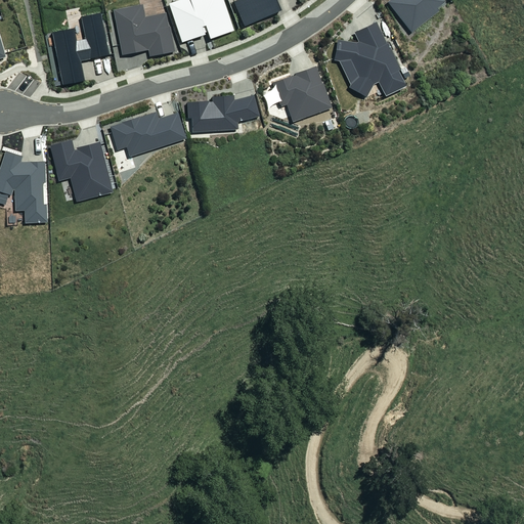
[(207,39),(232,30),(221,0),(177,0),(167,3),(180,42),(203,34),(201,27),(203,26),(207,39)]
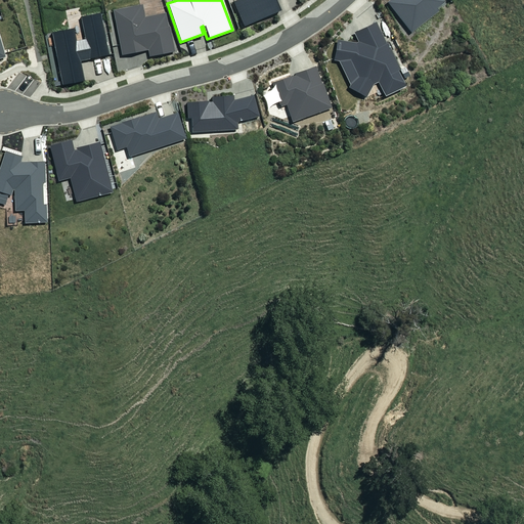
[(242,26),(277,10),(273,0),(234,0),(231,1),(242,26)]
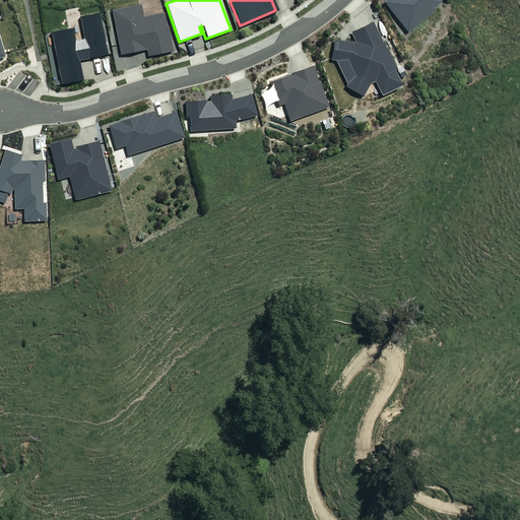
[(407,33),(435,11),(433,9),(441,2),(439,0),(385,0),(383,2),(407,33)]
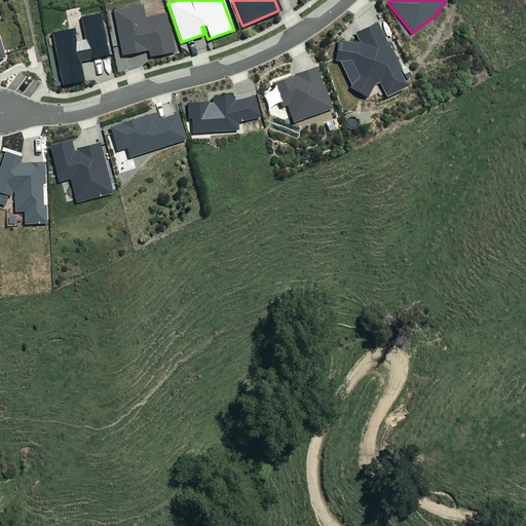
[(147,51),(148,57),(175,51),(170,27),(167,28),(164,12),(145,16),(142,4),(112,10),(120,55),(147,51)]
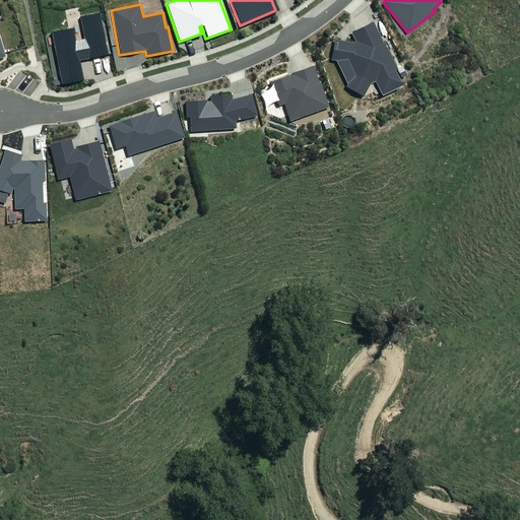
[(78,60),(108,55),(99,13),(79,16),(83,39),(74,41),(72,27),(51,33),(61,84),(82,79),(78,60)]
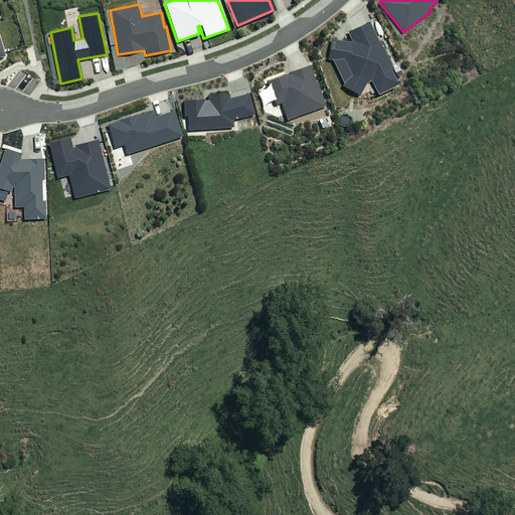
[(370,80),(377,94),(396,84),(389,69),(393,67),(380,41),(378,42),(368,21),(347,31),(351,41),(349,42),(330,39),(327,59),(332,59),(343,83),(341,87),(359,96),(366,82),(370,80)]
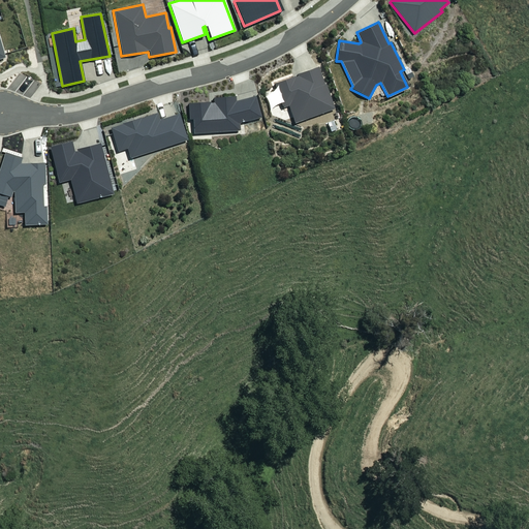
[(294,122),(334,109),(325,84),(323,84),(318,67),(296,74),(297,76),(293,76),(274,83),(282,105),(288,103),(294,122)]
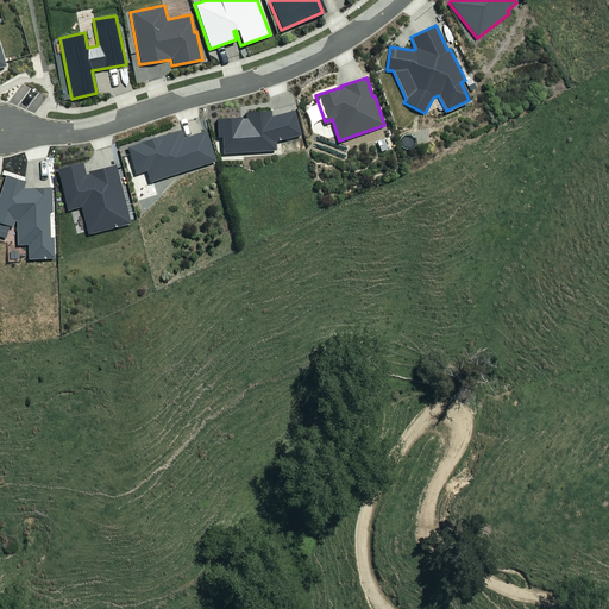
[(221,154),(275,150),(275,143),(300,135),(294,111),(270,117),(270,112),(244,113),(245,118),(215,119),(217,138),(220,137),(221,154)]
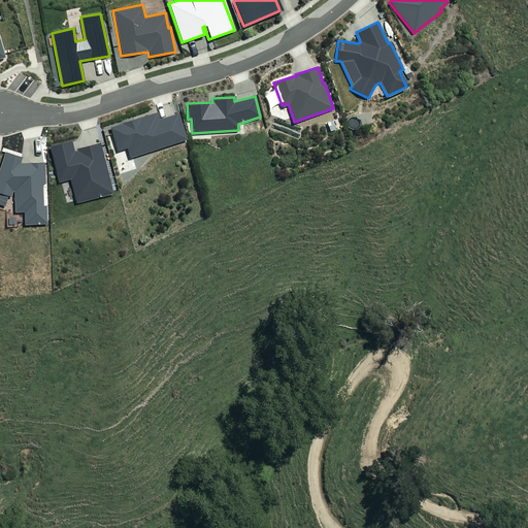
[(126,147),(129,158),(186,139),(177,112),(159,119),(157,112),(108,128),(117,151),(126,147)]
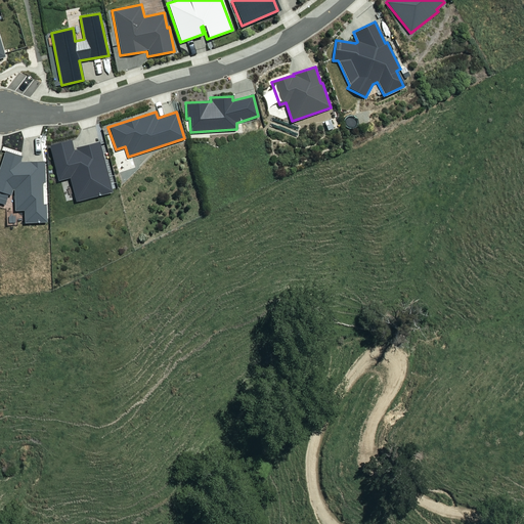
[(69,177),(75,202),(111,192),(98,141),(75,147),(75,149),(73,150),(70,139),(48,145),(56,180),(69,177)]
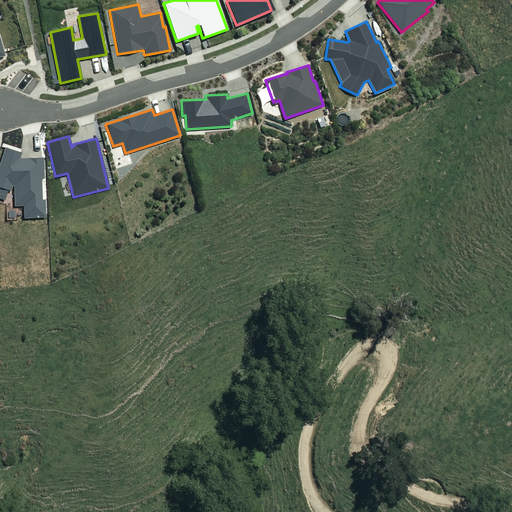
[(24,217),(44,217),(43,201),(40,201),(39,178),(43,178),(43,157),(19,158),(20,153),(3,148),(0,158),(0,187),(9,190),(11,185),(13,185),(14,206),(23,206),(24,217)]
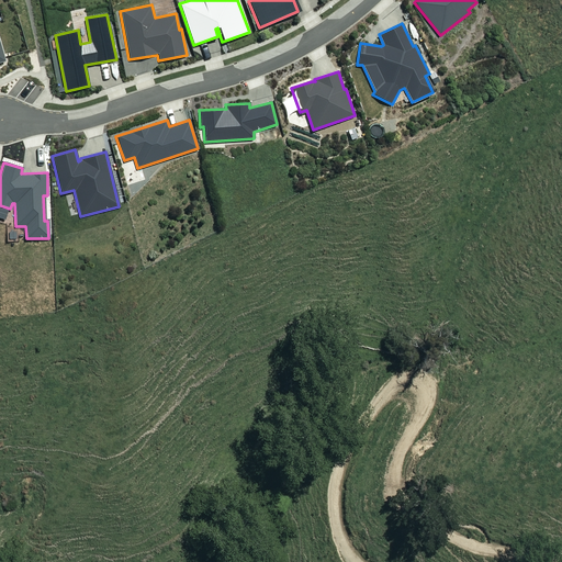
All buildings are outlined.
